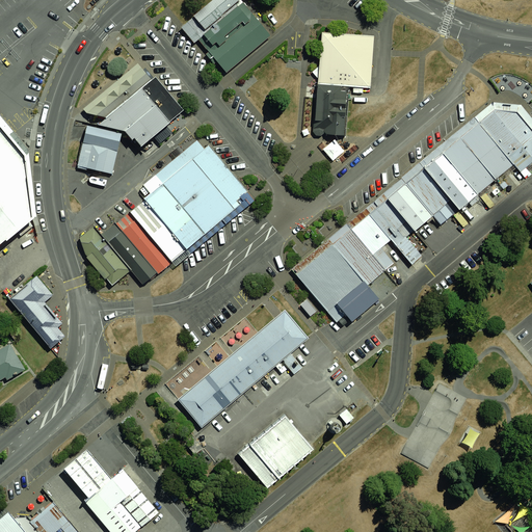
[(227,73),(270,35),(241,0),(212,0),(194,17),(186,24),(227,73)]
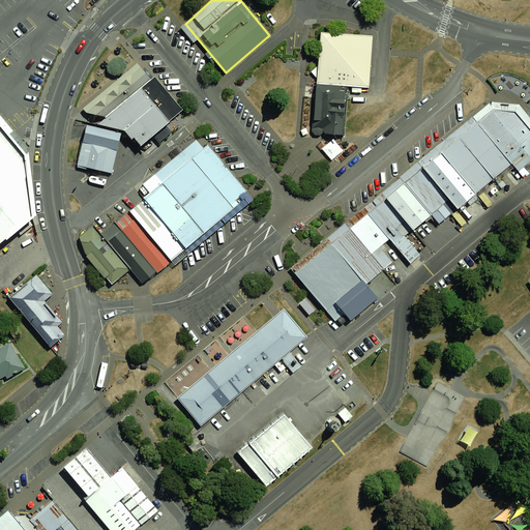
[(369,88),(373,36),(321,32),(317,84),(348,86),(369,88)]
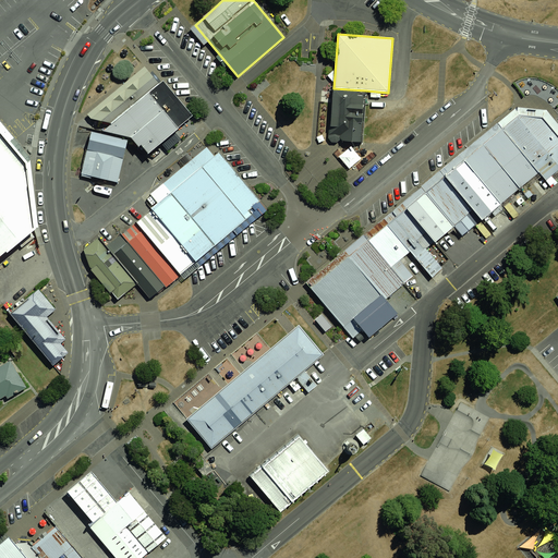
[(145,67),(87,114),(91,119),(112,123),(149,93),(159,84),(145,67)]
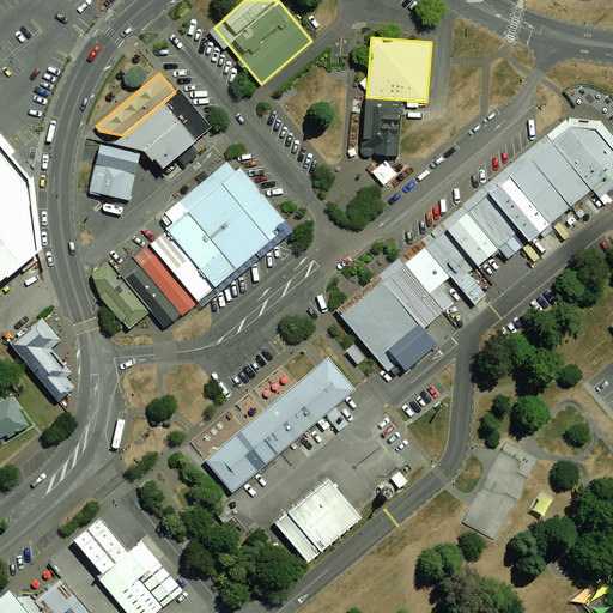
[(123,135),(114,144),(144,151),(152,161),(156,159),(163,169),(176,157),(192,144),(195,140),(206,132),(175,92),(164,102),(123,135)]
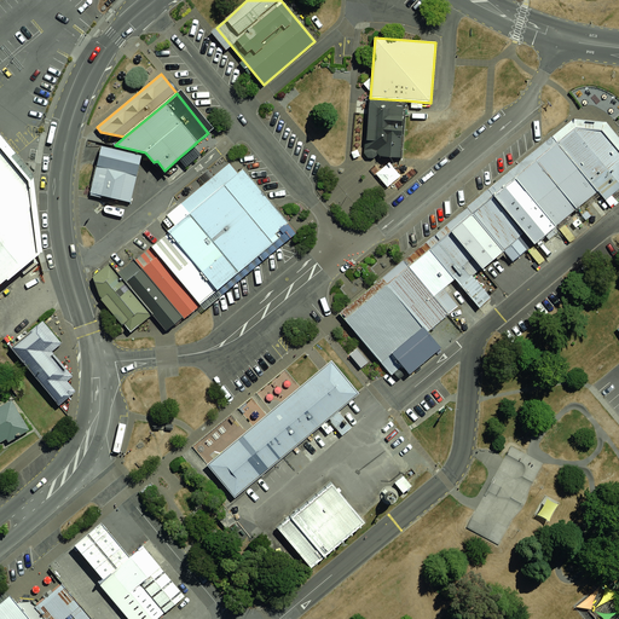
[(401,157),(406,100),(370,98),(369,98),(368,102),(364,154),(368,157),(372,158),(379,154),(381,156),(401,157)]
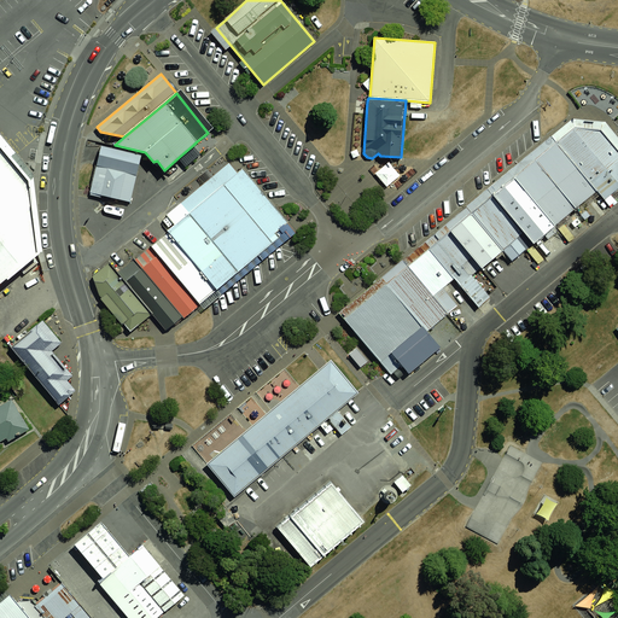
[(576,127),(557,144),(595,192),(604,200),(617,188),(617,149),(601,129),(576,127)]
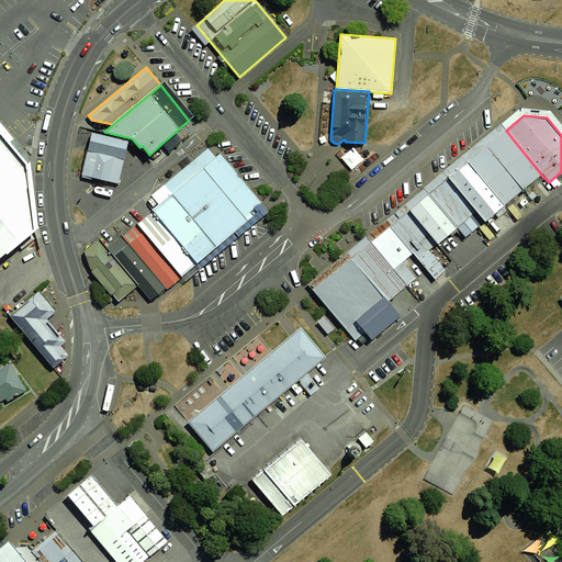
[(0,261),(32,234),(29,160),(0,125),(0,261)]
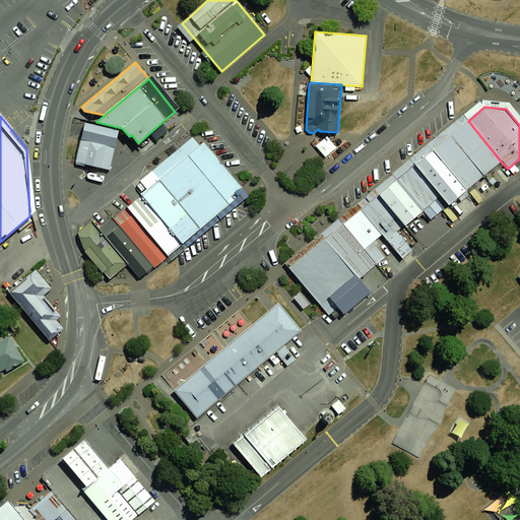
[(501,161),(468,121),(451,134),(484,175),(501,161)]
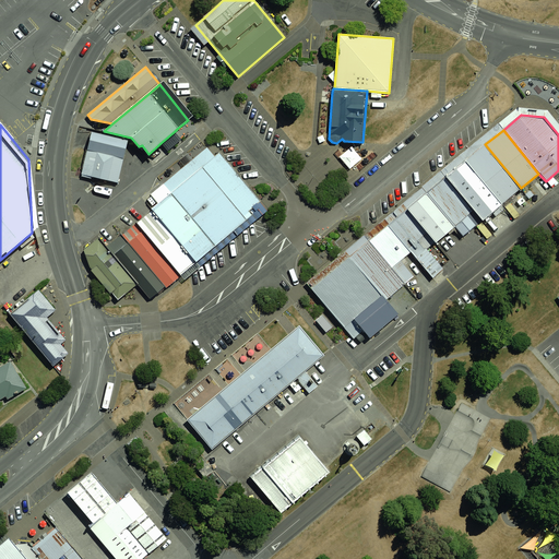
[(175,131),(161,143),(168,151),(181,140),(175,131)]
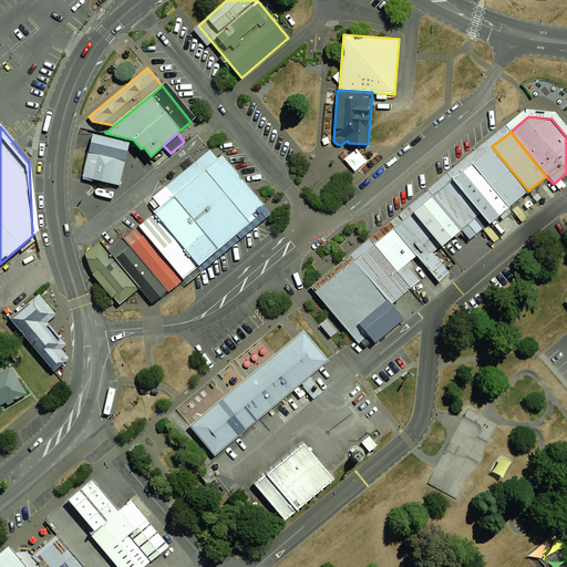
[(93,134),(89,153),(125,161),(130,143),(93,134)]
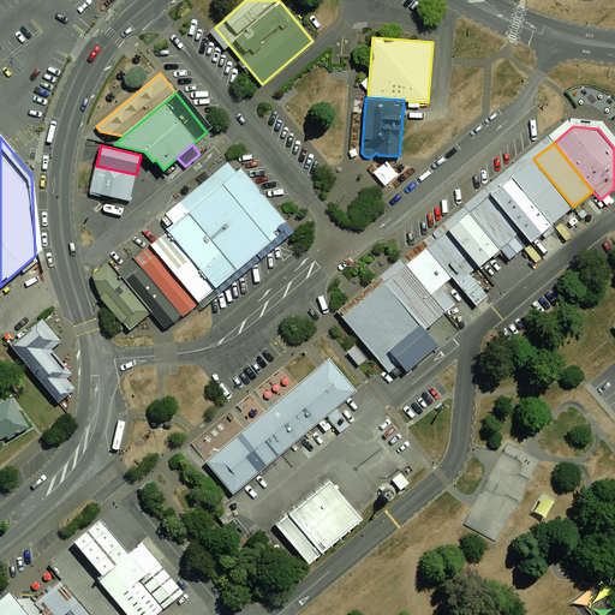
[(573,207),(533,159),(513,175),(553,224),(573,207)]
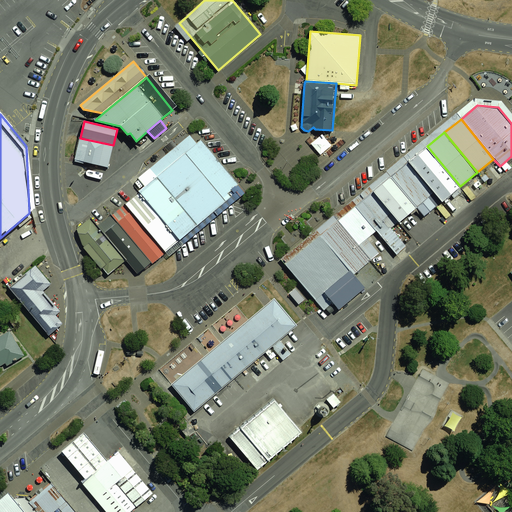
[(165,253),(238,193),(190,135),(138,178),(144,186),(138,191),(140,193),(125,204),(165,253)]
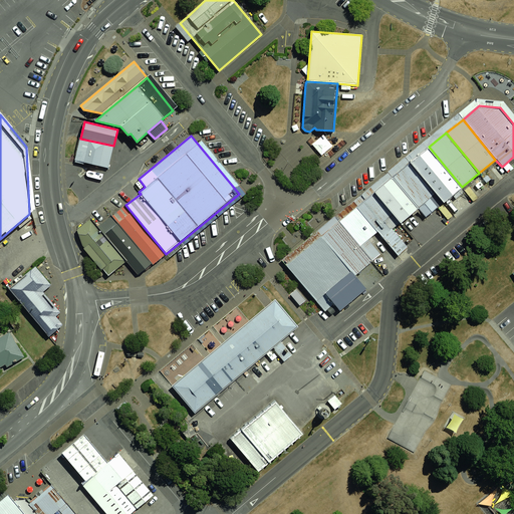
[(80,139),(75,161),(108,169),(113,146),(80,139)]
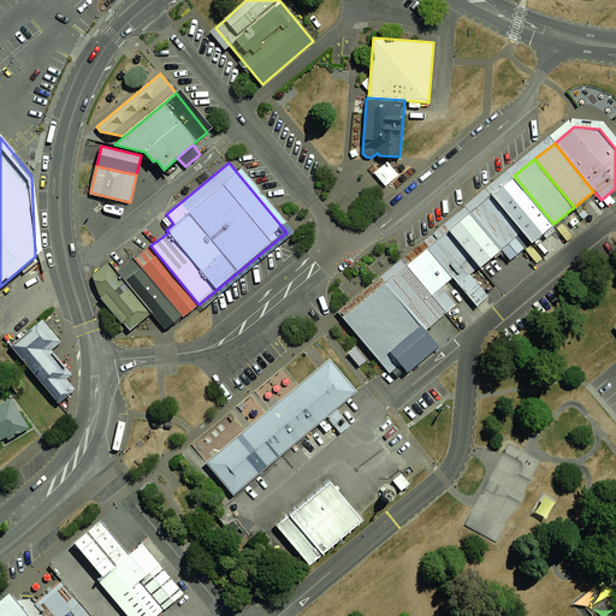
[(554,224),(514,176),(490,195),(529,243),(554,224)]
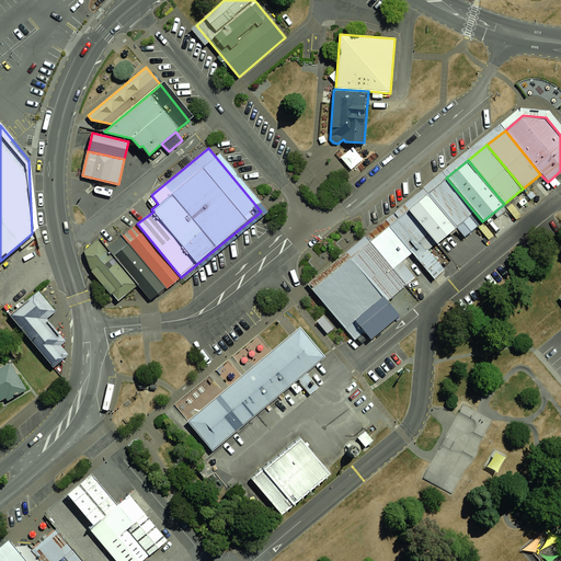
[(457,226),(465,236),(482,221),(446,178),(428,192),(457,226)]
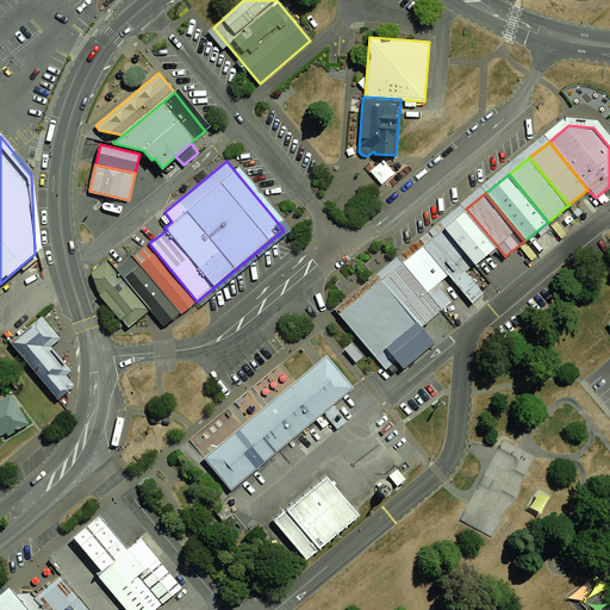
[(123,206),(106,203),(104,210),(120,213),(123,206)]
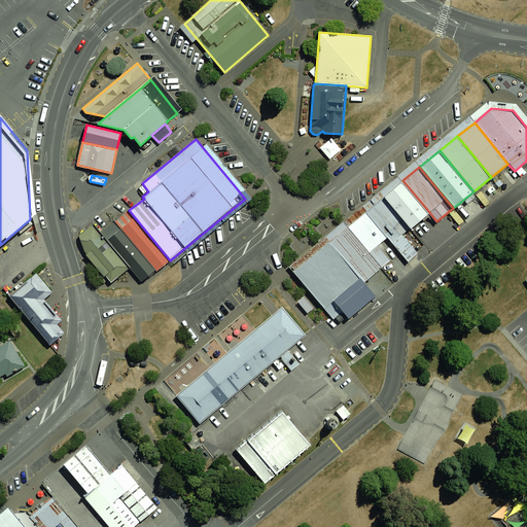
[(382,199),(409,230),(429,212),(402,180),(382,199)]
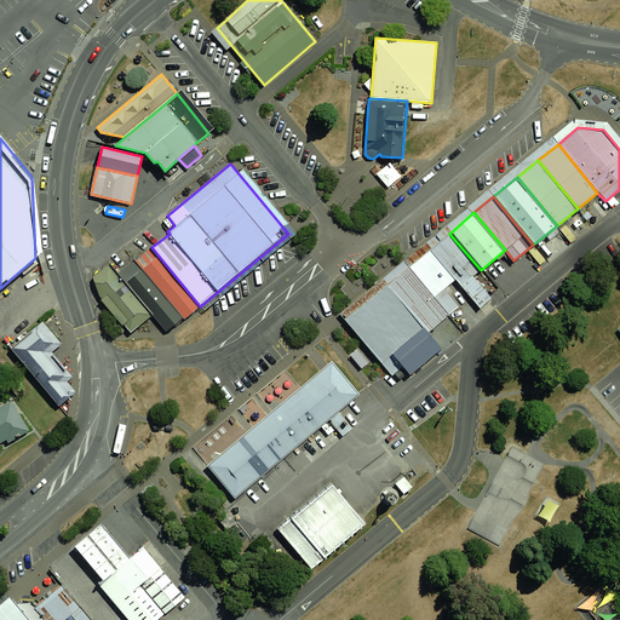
[(430,250),(457,280),(481,309),(493,298),(474,276),(481,270),(449,234),(430,250)]
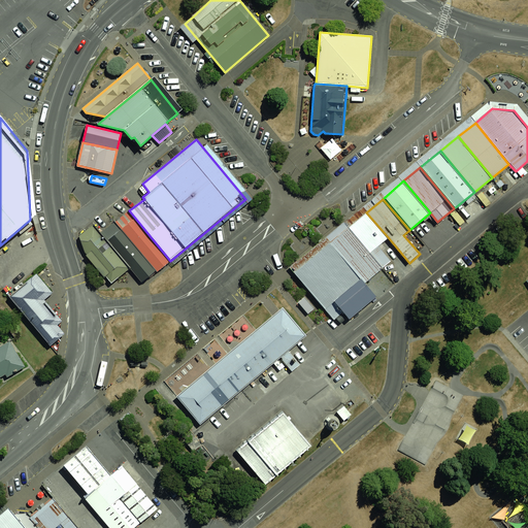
[(170,261),(129,210),(116,222),(156,270),(157,272),(170,261)]
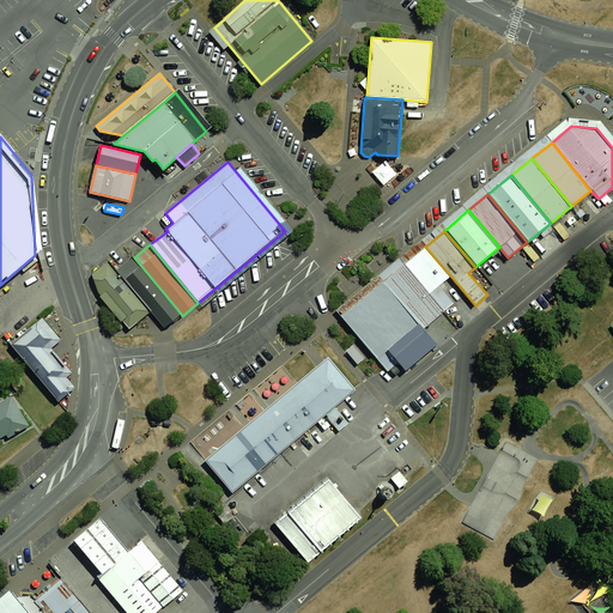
[(439,287),(451,277),(425,247),(404,266),(443,313),(454,303),(439,287)]
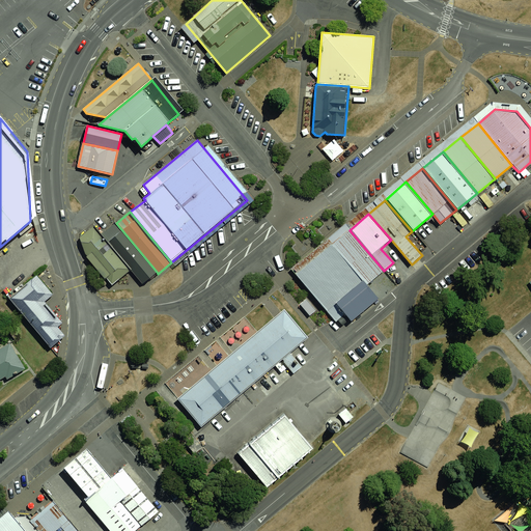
[(157,272),(116,223),(102,234),(131,270),(142,283),(157,272)]
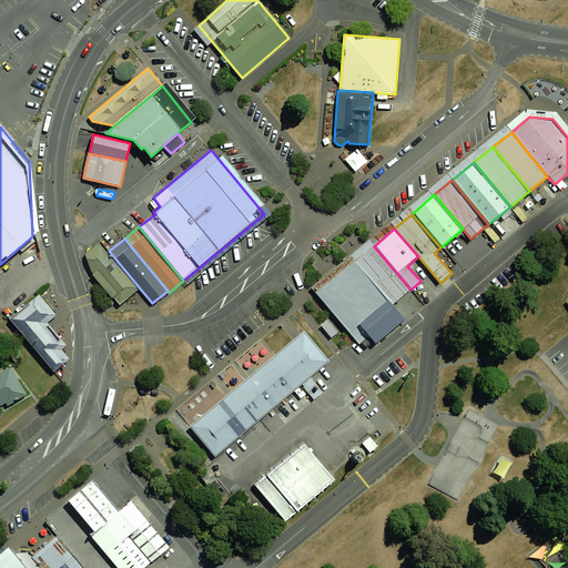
[(91,272),(120,305),(140,288),(109,251),(101,242),(85,254),(91,272)]
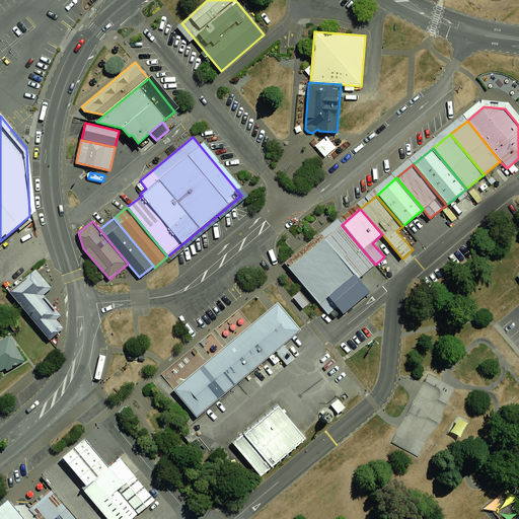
[(323,239),(359,281),(375,265),(342,225),(323,239)]
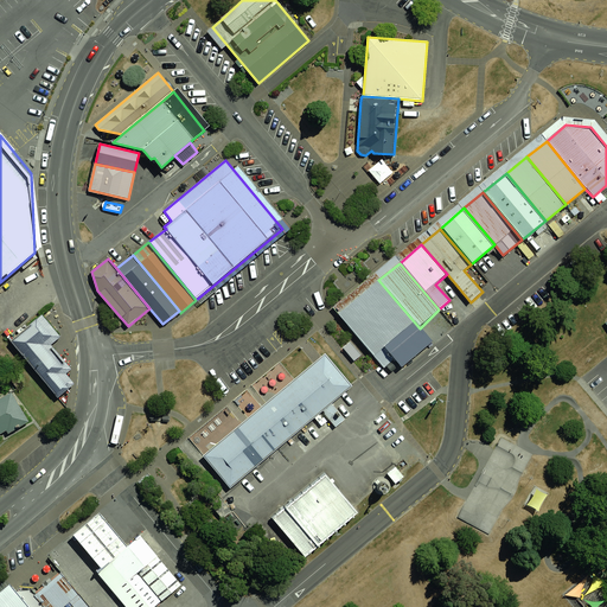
[(378,280),(338,314),(389,375),(430,340),(420,328),(378,280)]
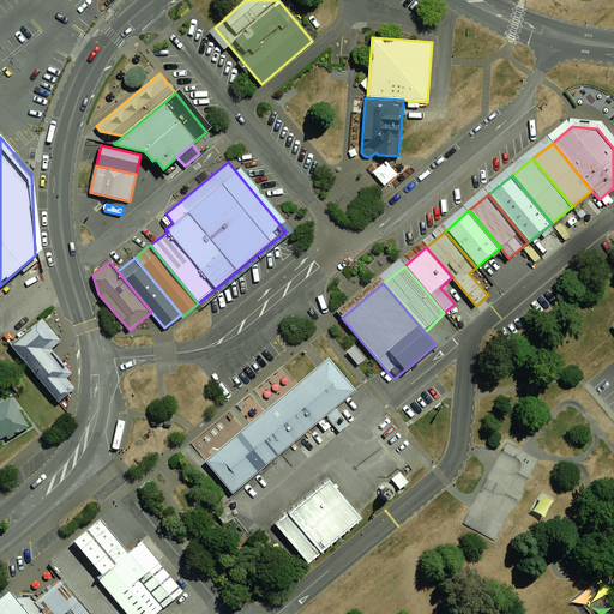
[(43,318),(11,345),(59,402),(76,389),(67,378),(72,373),(52,349),(61,341),(43,318)]
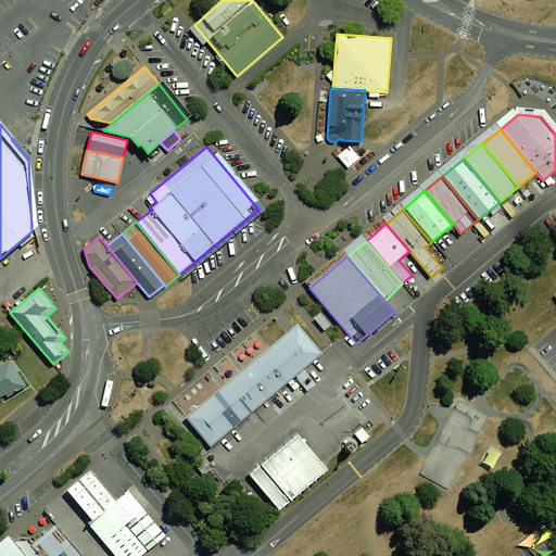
[(320,313),(314,318),(325,331),(331,326),(320,313)]
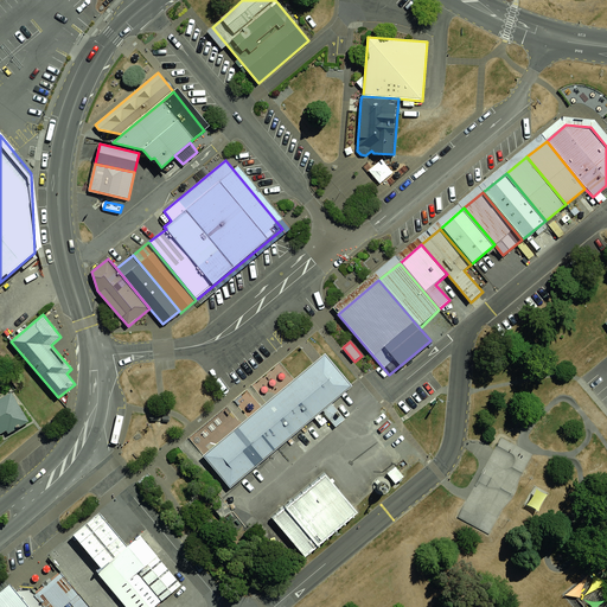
[(351,384),(325,355),(321,357),(318,360),(314,364),(294,379),(267,403),(264,406),(262,407),(249,419),(246,421),(242,425),(204,457),(230,489),(352,385),(351,384)]
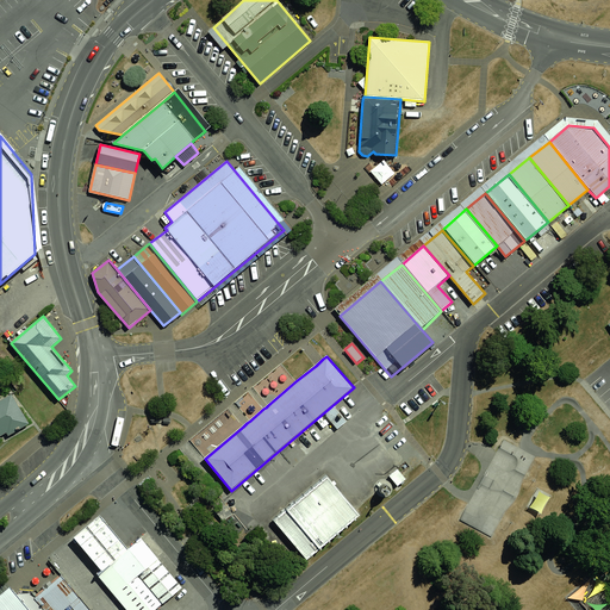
[(12,394),(0,400),(0,436),(6,433),(8,436),(30,424),(12,394)]
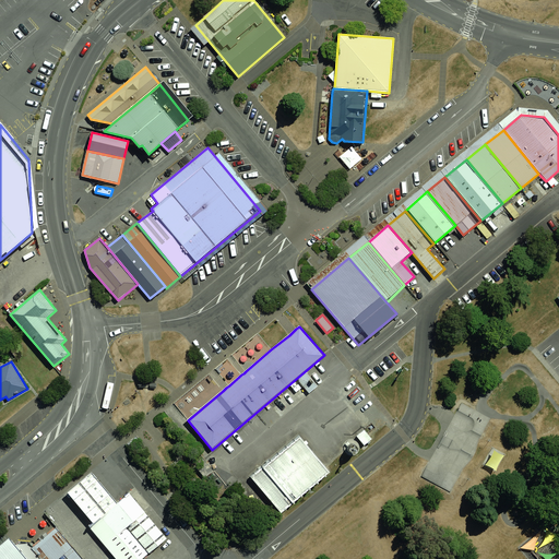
[(365,430),(357,437),(365,445),(372,439),(365,430)]
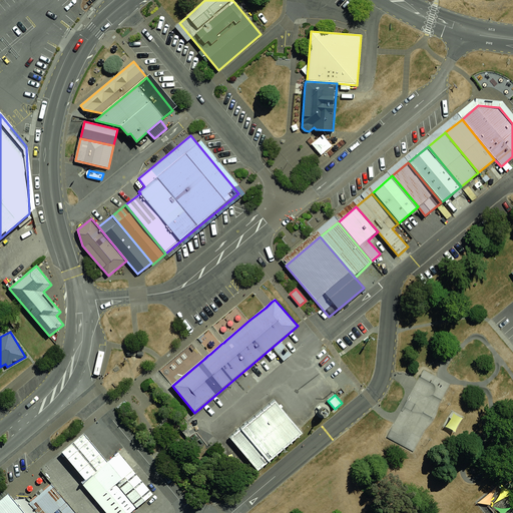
[(276,400),(229,437),(258,472),(266,465),(304,434),(276,400)]
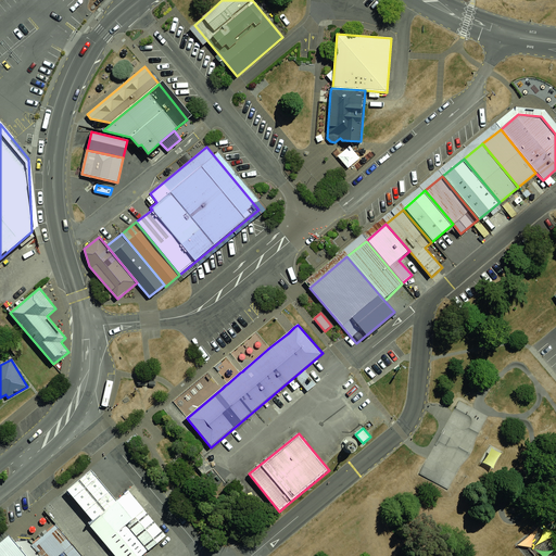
[(354,443),(353,442),(351,441),(350,441),(349,442),(346,442),(346,444),(345,445),(345,446),(346,449),(346,450),(349,451),(350,451),(352,451),(353,450),(354,449),(355,447),(355,446),(355,444),(354,443)]
